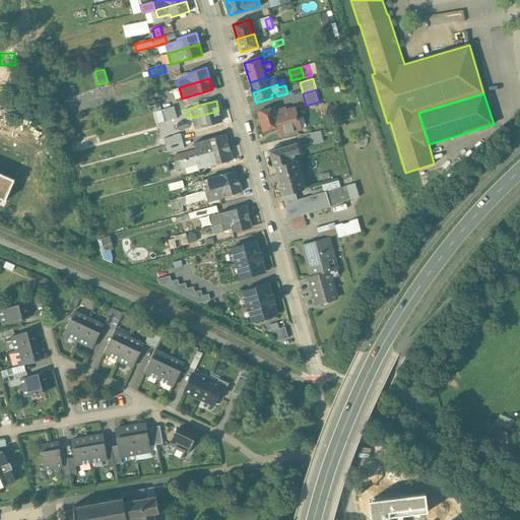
[(159,103),(148,106),(149,113),(161,110),(159,103)]
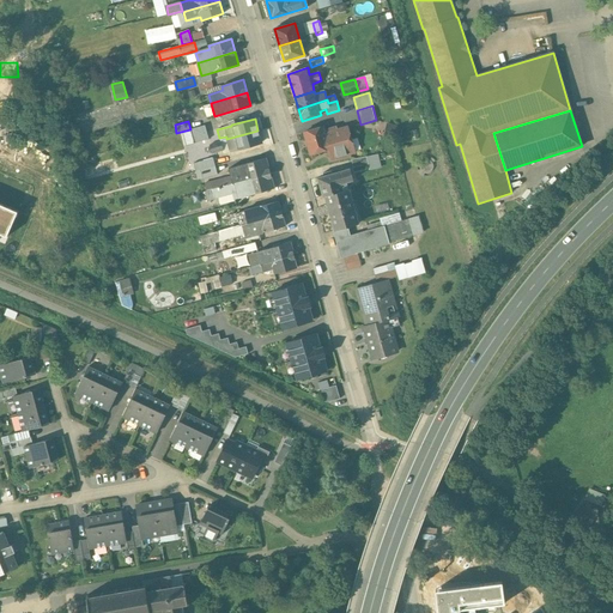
[(205,126),(189,129),(193,143),(208,139),(205,126)]
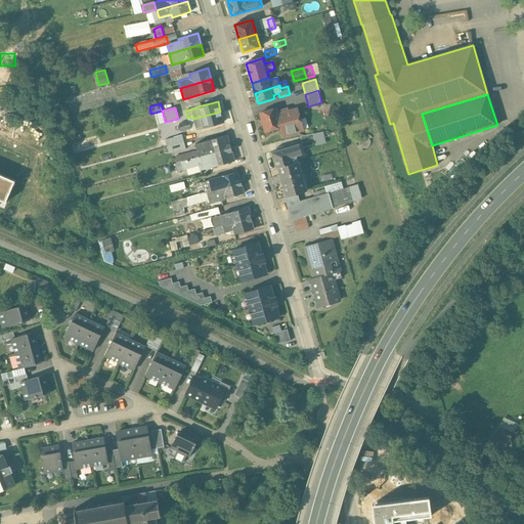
[(276,108),(260,113),(265,132),(280,127),(281,127),(277,112),(276,108)]
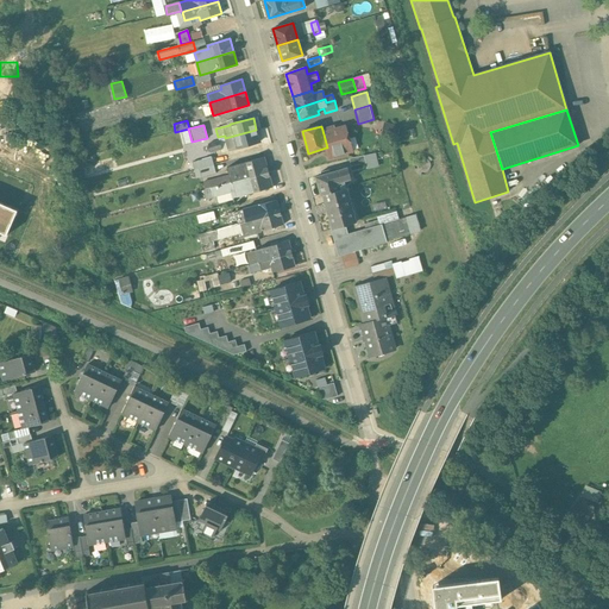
[(345,126),(336,130),(334,126),(322,130),(327,148),(326,148),(330,158),(352,151),(345,126)]
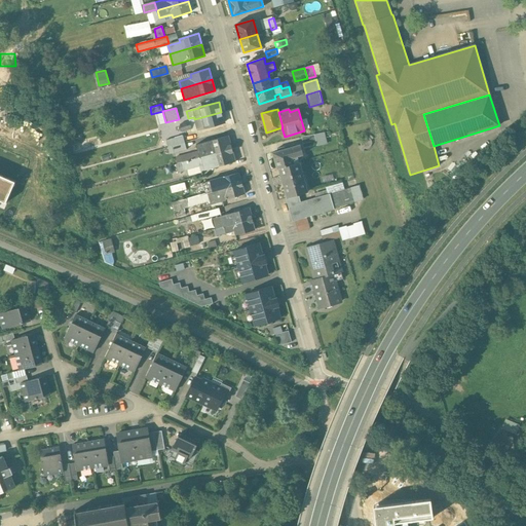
[(162,111),(156,113),(159,124),(165,122),(162,111)]
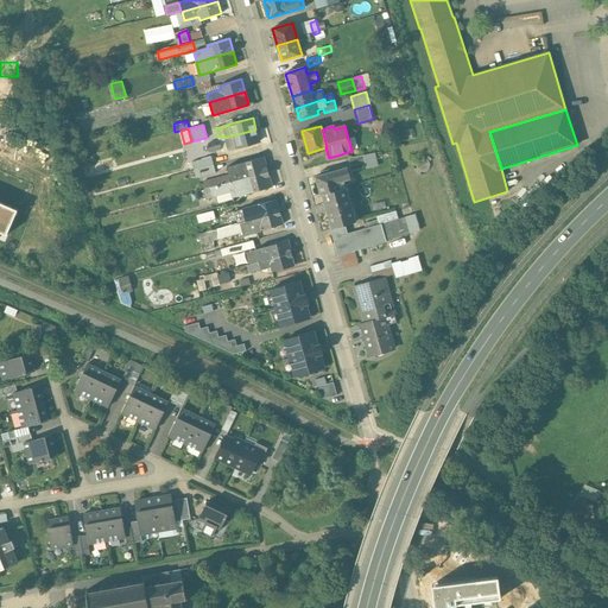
[(255,130),(225,138),(228,150),(236,147),(236,149),(259,141),(255,130)]
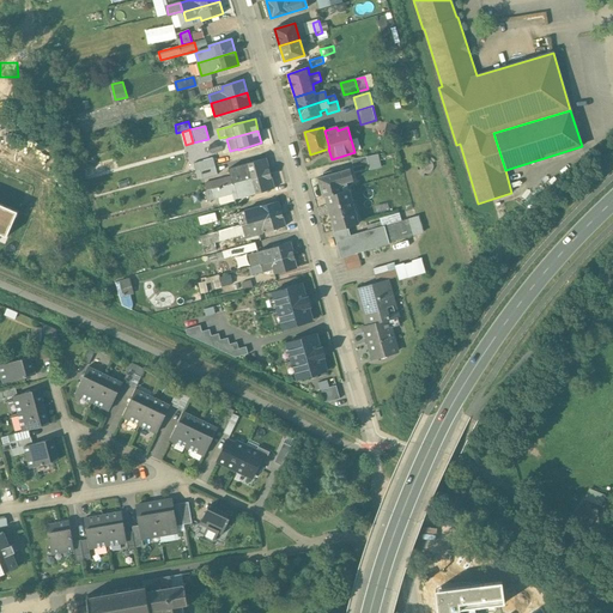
[(222,141),(210,145),(212,153),(224,150),(222,141)]
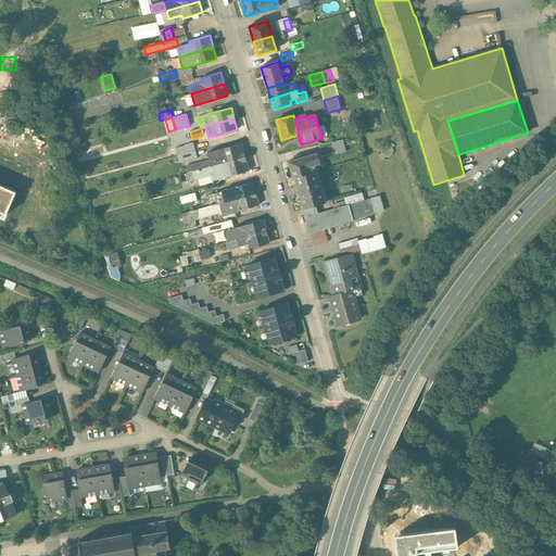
[(343,139),(333,141),(336,153),(345,152),(343,139)]
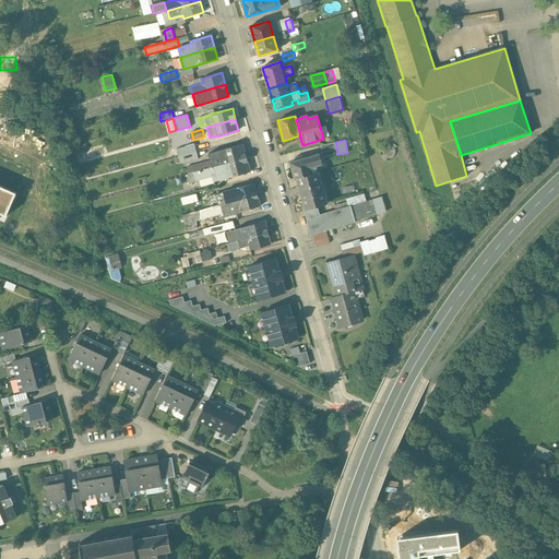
[(334,142),(321,145),(322,153),(336,150),(334,142)]
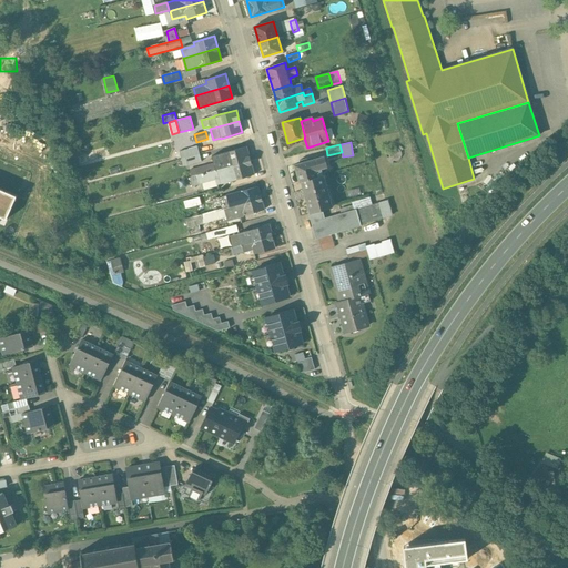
[(198,145),(179,151),(181,159),(185,158),(200,154),(198,145)]
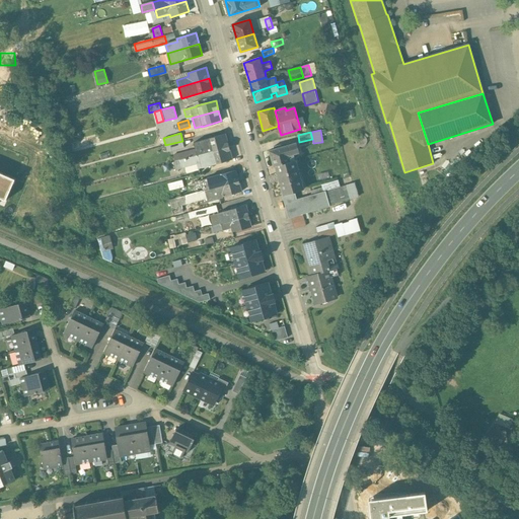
[(225,134),(194,143),(196,149),(197,155),(229,147),(225,134)]
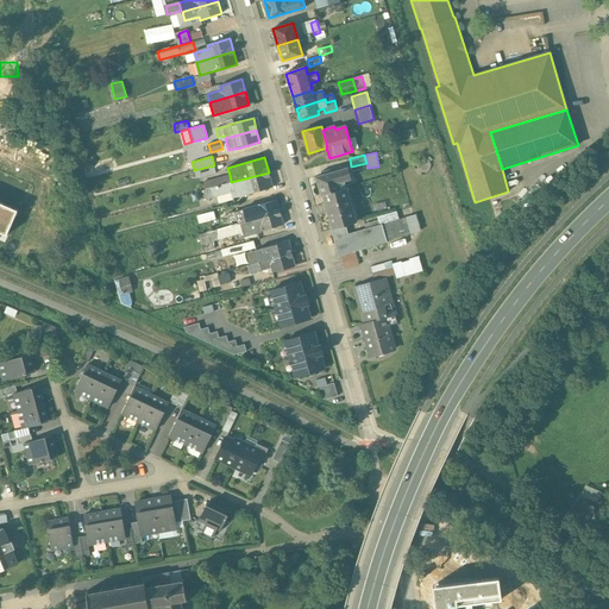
[(431,168),(431,165),(431,163),(428,161),(427,159),(424,158),(421,159),(419,161),(418,163),(416,165),(418,168),(419,170),(421,173),(424,173),(427,173),(429,170),(431,168)]
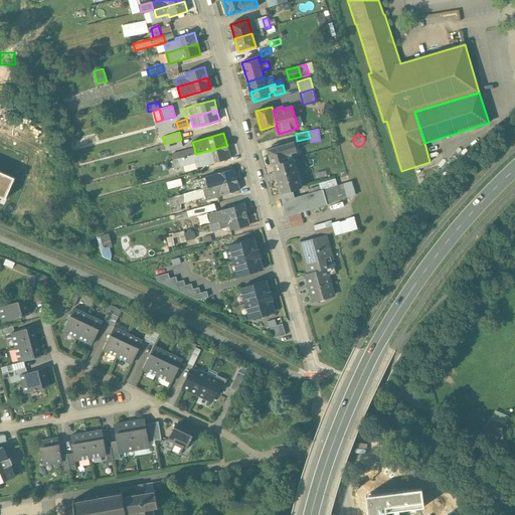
[(181,140),(168,143),(170,149),(182,146),(181,140)]
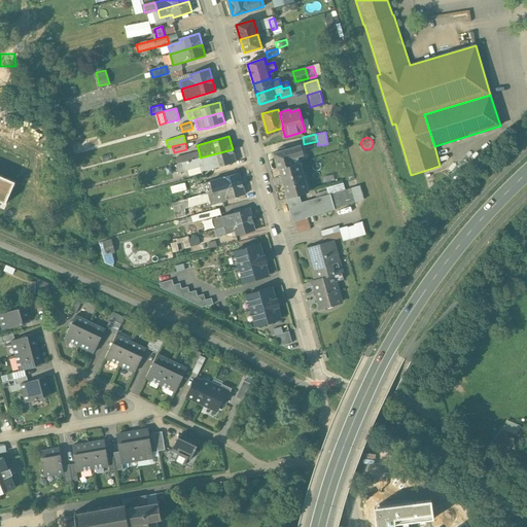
[(301,145),(274,153),(278,169),(300,163),(300,162),(294,164),(293,157),(304,154),(301,145)]
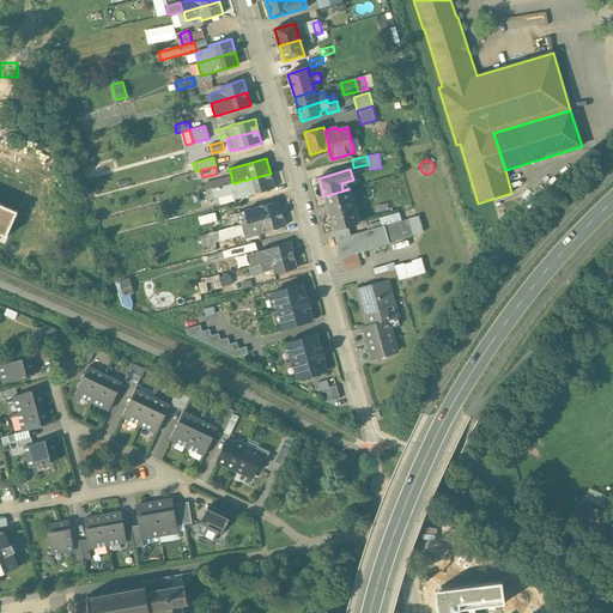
[(0,234),(7,237),(28,187),(0,174),(0,234)]
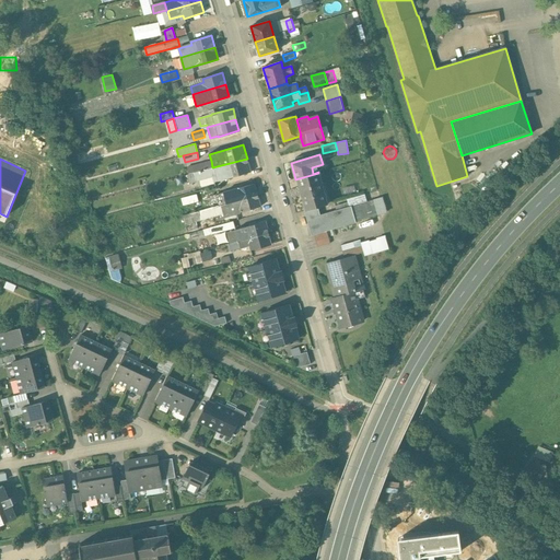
[(205,170),(194,173),(196,181),(212,175),(213,182),(251,172),(247,159),(212,167),(205,170)]
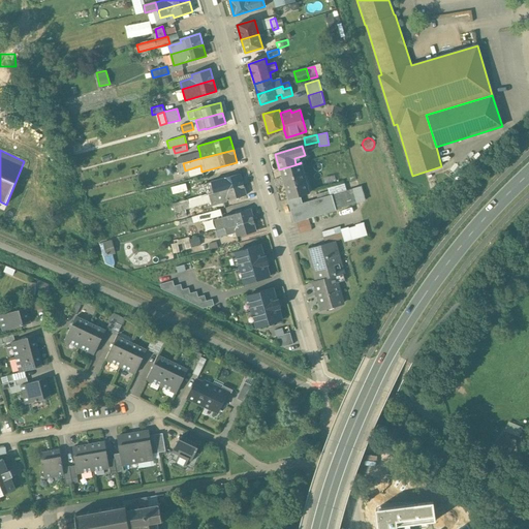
[(199,152),(192,154),(193,160),(200,158),(199,152)]
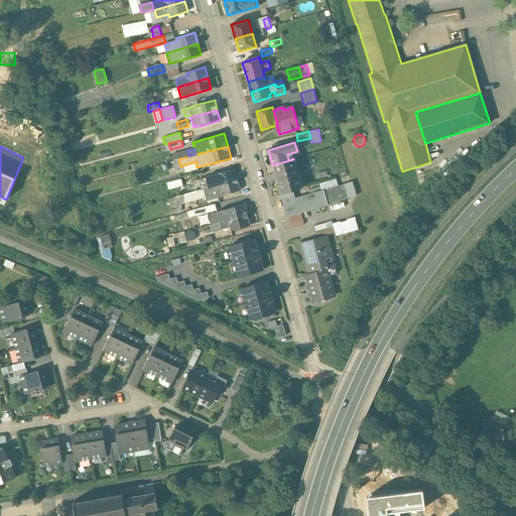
[(187,150),(177,153),(178,159),(188,156),(187,150)]
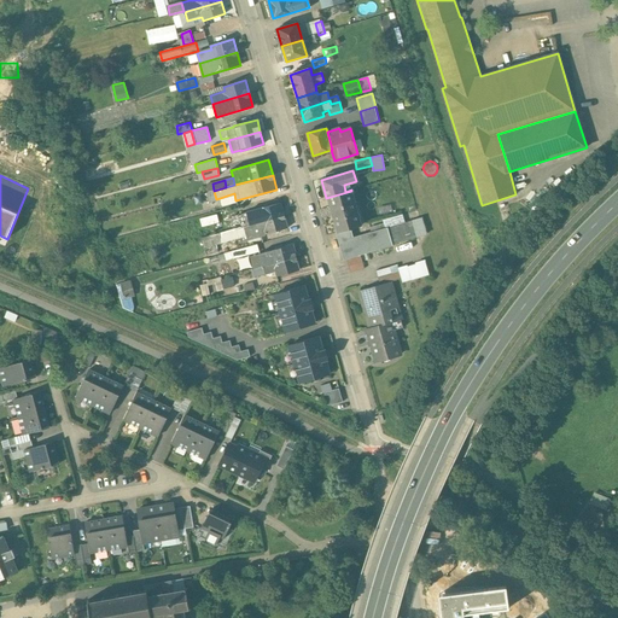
[(351,191),(326,198),(328,198),(338,232),(336,233),(350,228),(361,226),(357,213),(355,214),(351,199),(356,198),(354,190),(351,191)]
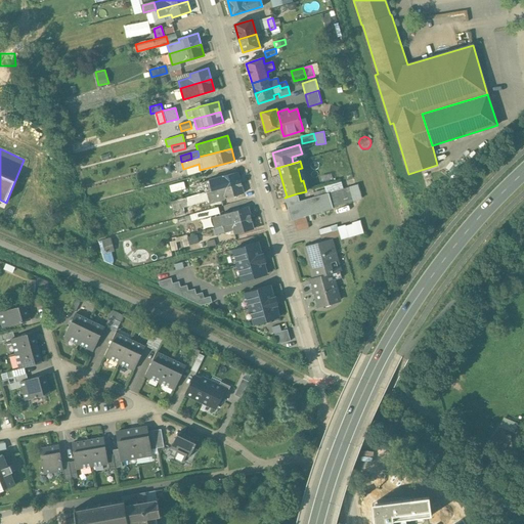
[(237,172),(202,182),(197,184),(198,186),(200,193),(212,190),(241,182),(237,172)]
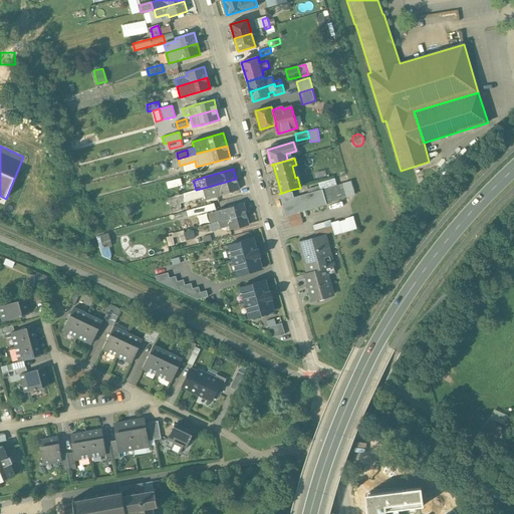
[(181,179),(167,182),(169,189),(182,186),(181,179)]
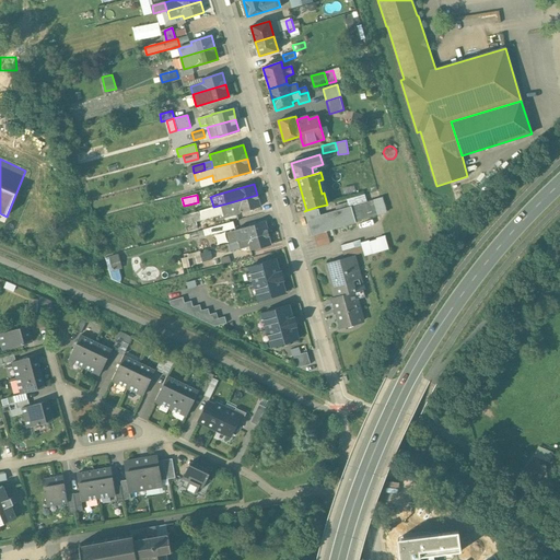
[(257,195),(226,203),(213,207),(209,208),(199,211),(201,220),(212,217),(211,214),(217,213),(217,216),(223,213),(224,217),(236,213),(236,214),(261,208),(257,195)]
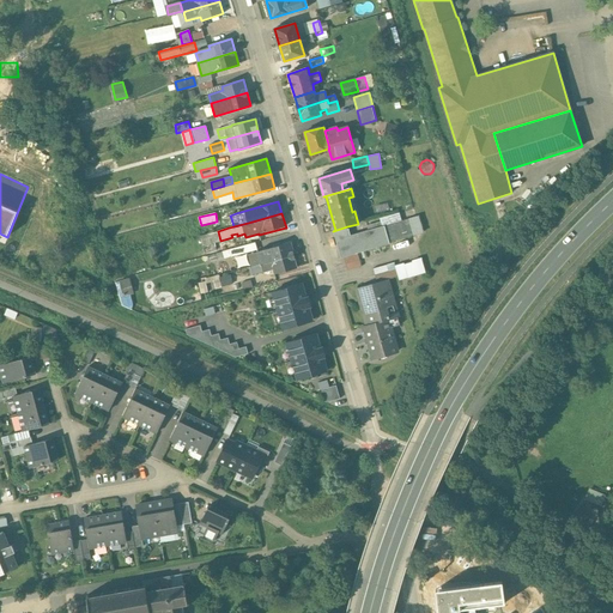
[(418,217),(384,226),(389,242),(423,232),(418,217)]
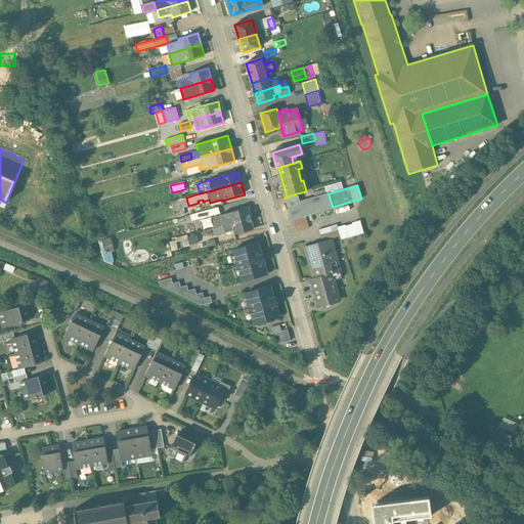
[(297,193),(285,198),(291,220),(294,220),(305,216),(333,209),(333,207),(329,193),(300,202),(297,193)]
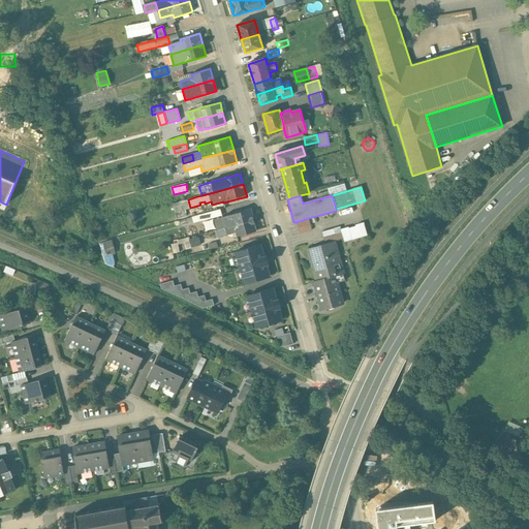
[(188,199),(173,204),(175,212),(186,209),(190,208),(188,199)]
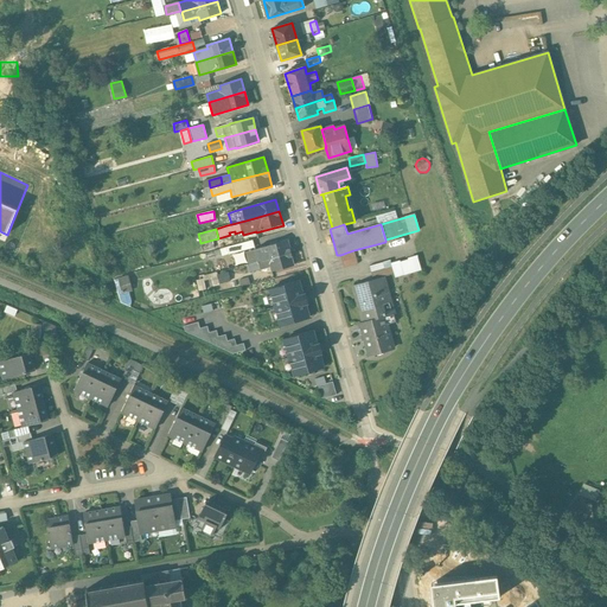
[(213,240),(200,243),(203,250),(216,247),(213,240)]
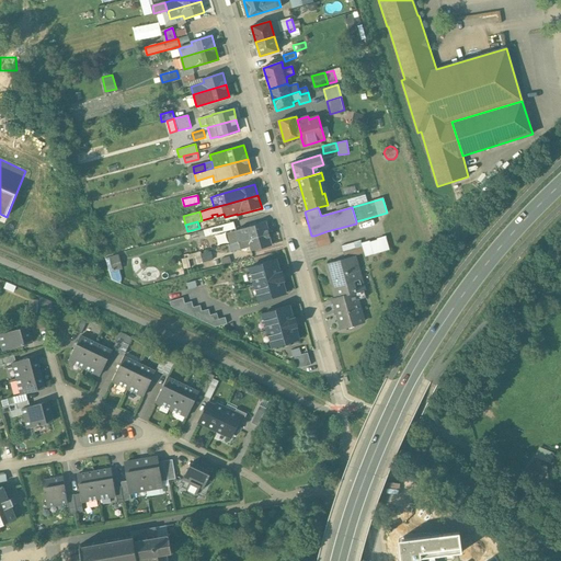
[(233,221),(209,228),(212,235),(224,231),(235,228),(233,221)]
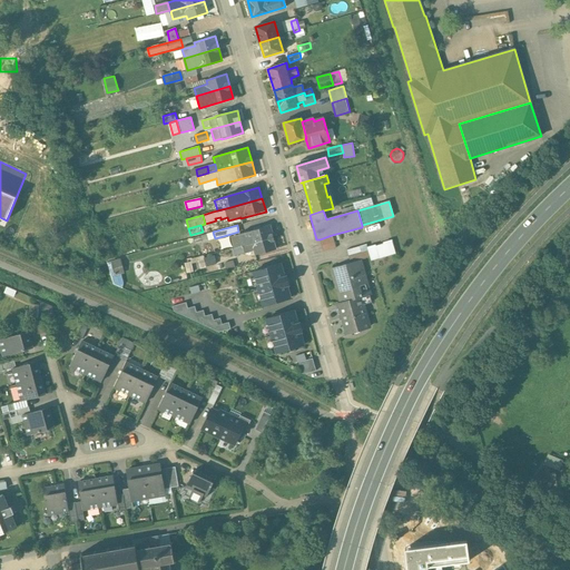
[(269,225),(239,234),(243,246),(273,237),(269,225)]
